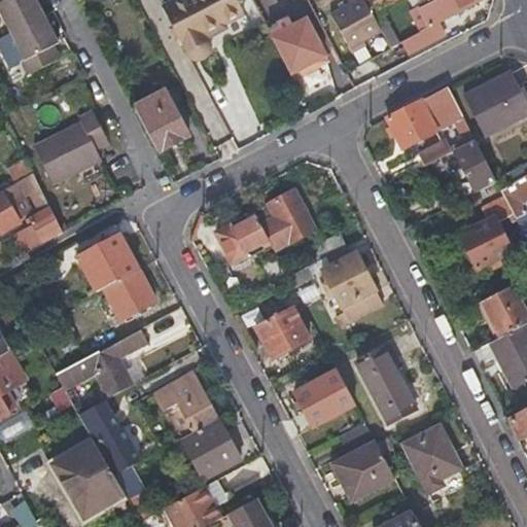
[(0,0),(0,11),(9,31),(43,14),(35,0),(0,0)]
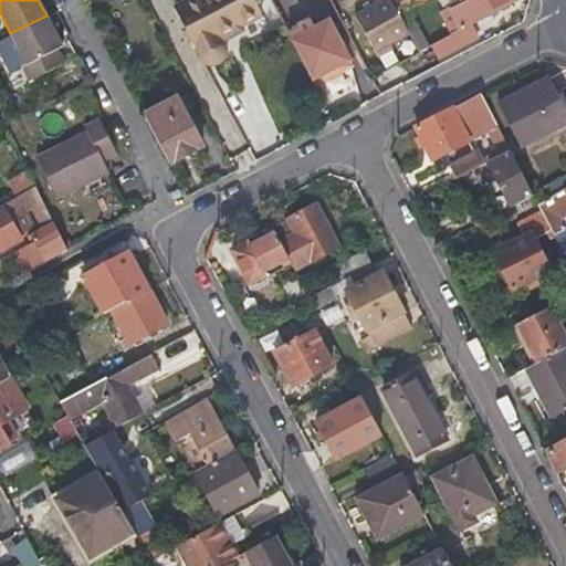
[(215,10),(208,0),(192,0),(175,10),(198,55),(207,64),(211,65),(216,65),(220,62),(223,56),(223,52),(222,46),(219,40),(227,35),(215,10)]
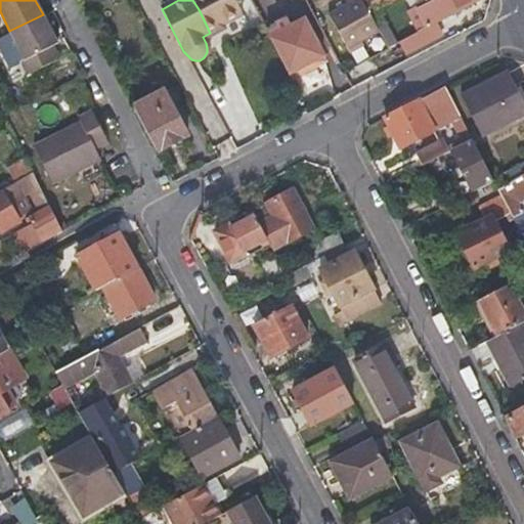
[(235,0),(192,0),(199,9),(210,33),(244,14),(235,0)]
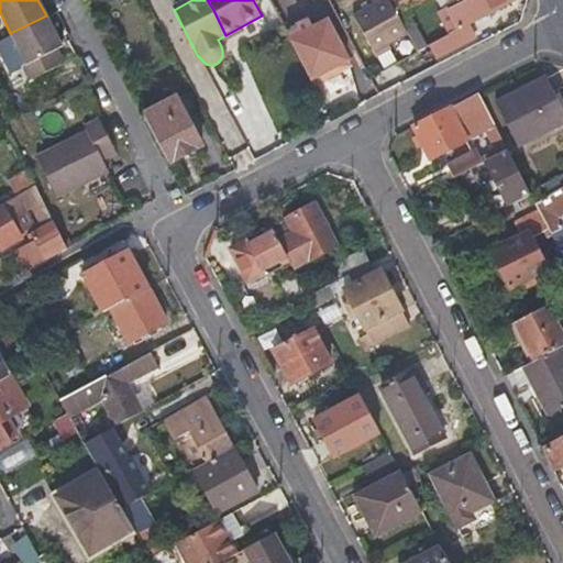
[(291,0),(268,0),(289,40),(308,31),(291,0)]
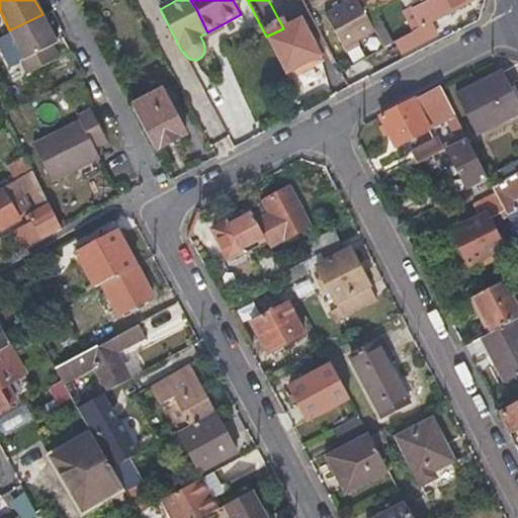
[(307,5),(304,0),(273,0),(277,7),(289,1),(294,11),(307,5)]
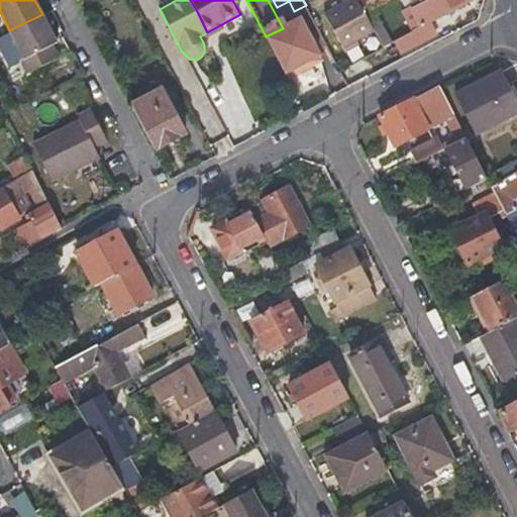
[(342,44),(374,27),(358,0),(348,0),(340,5),(343,12),(328,21),(342,44)]
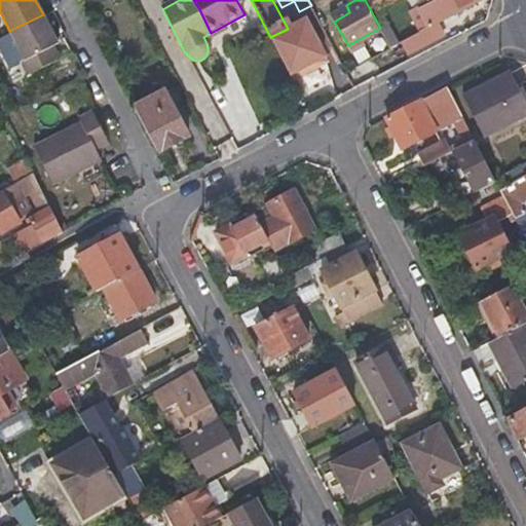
[(365,0),(380,28),(390,45),(399,41),(380,7),(392,0),(425,0),(426,0),(425,0),(365,0)]
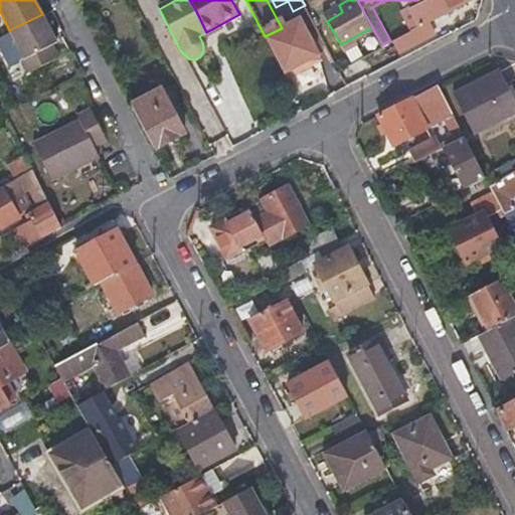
[(410,29),(392,38),(398,52),(425,38),(418,25),(467,0),(425,0),(412,7),(409,4),(399,9),(410,29)]
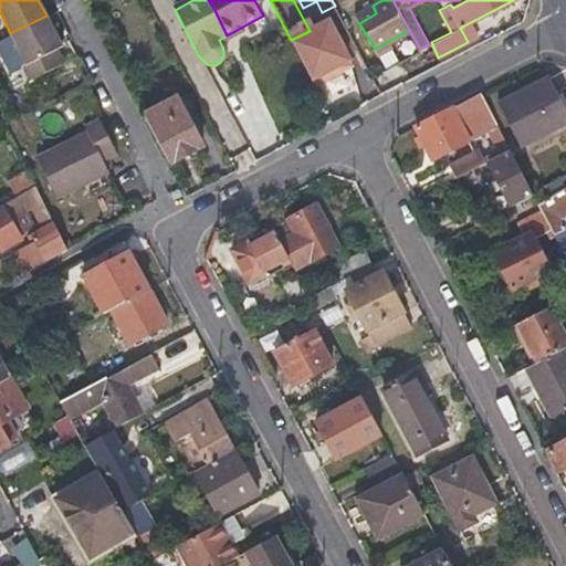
[(376,13),(373,6),(356,16),(359,23),(376,13)]
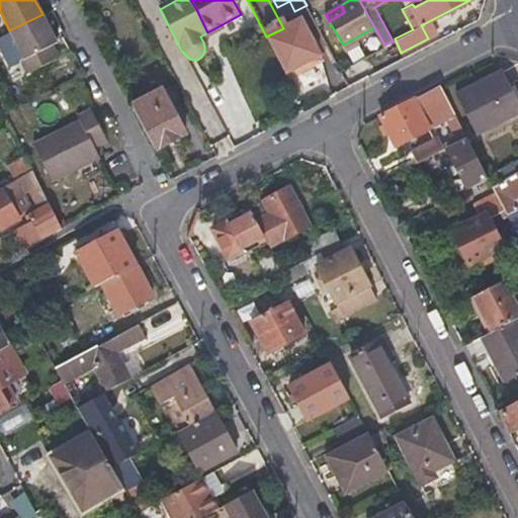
[(42,14),(9,30),(23,58),(18,60),(24,73),(51,60),(45,47),(50,44),(56,41),(42,14)]
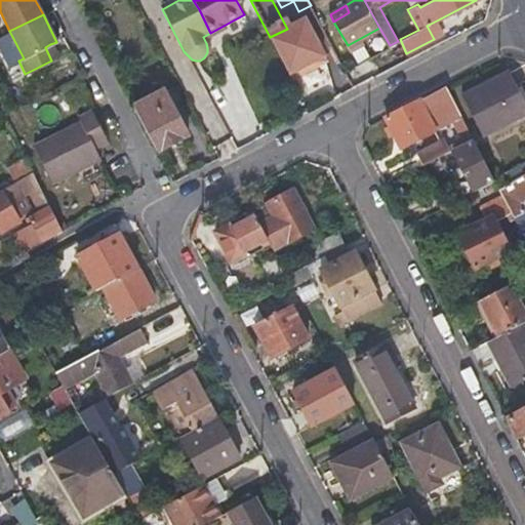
[(270,37),(289,73),(322,55),(304,19),(287,29),(270,37)]
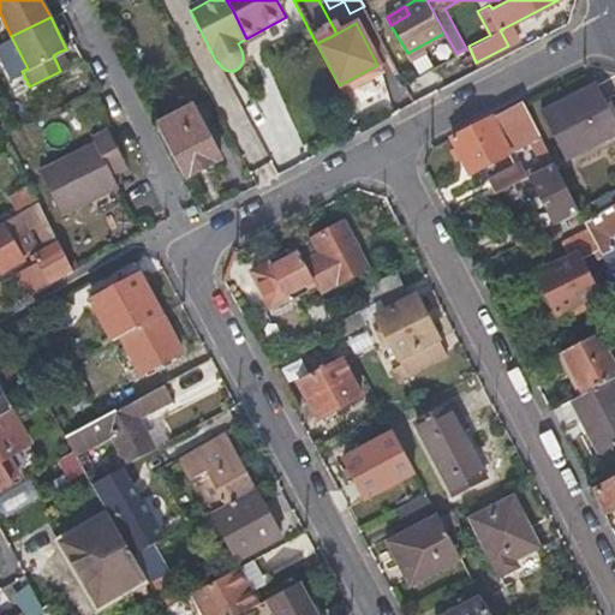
[(53,55),(60,71),(67,67),(59,52),(53,55)]
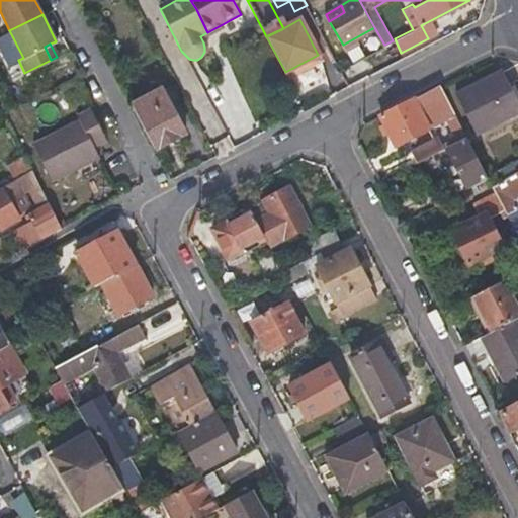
[(517,113),(517,102),(502,70),(456,94),(478,136),(517,113)]
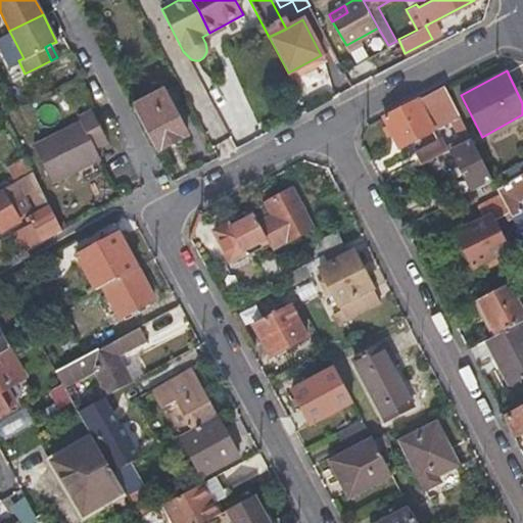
[(460,116),(444,87),(419,100),(433,130),(439,127),(452,121),(460,116)]
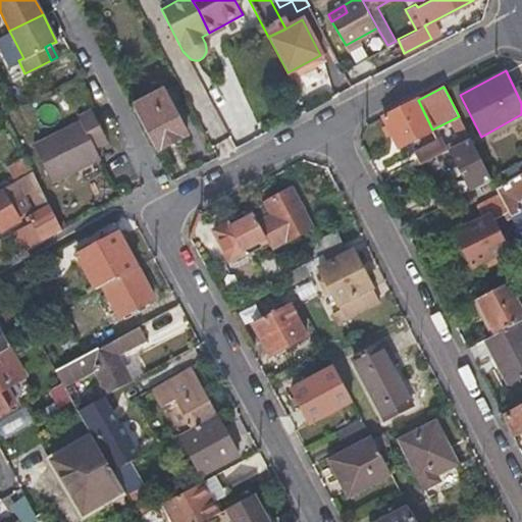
[(136,105),(159,150),(189,134),(164,89),(136,105)]
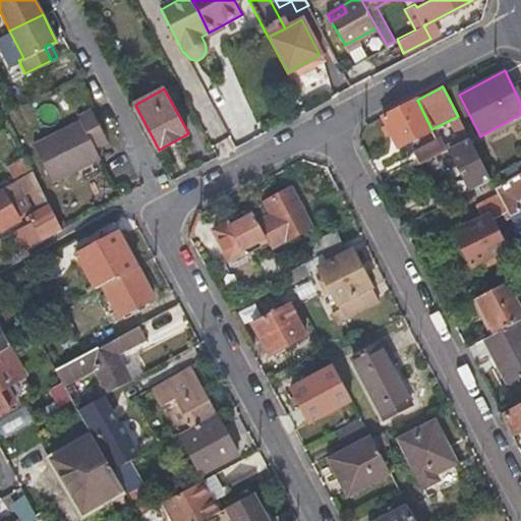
[(431,129),(417,100),(382,118),(398,147),(431,129)]
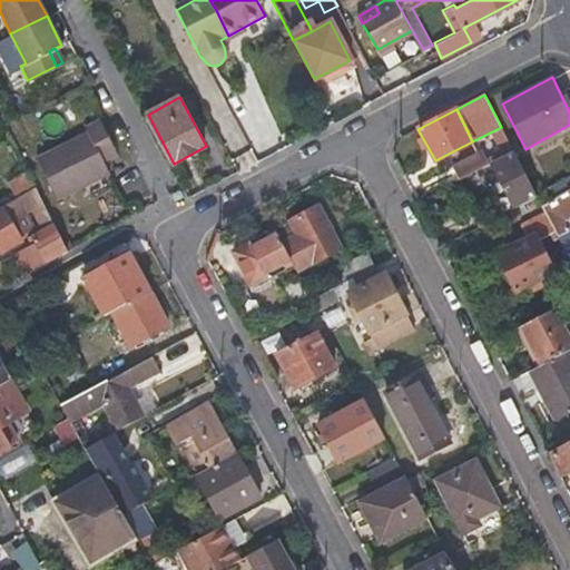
[(108,175),(104,165),(99,157),(115,149),(98,117),(84,125),(87,130),(36,156),(58,199),(108,175)]
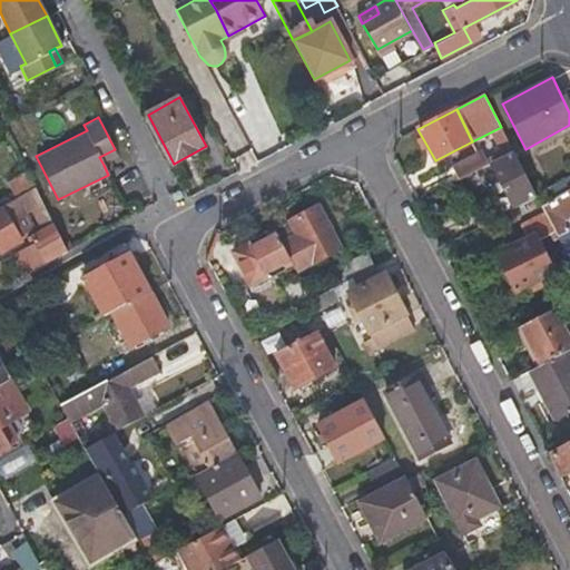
[(513,151),(501,127),(492,131),(495,139),(499,137),(508,154),(513,151)]
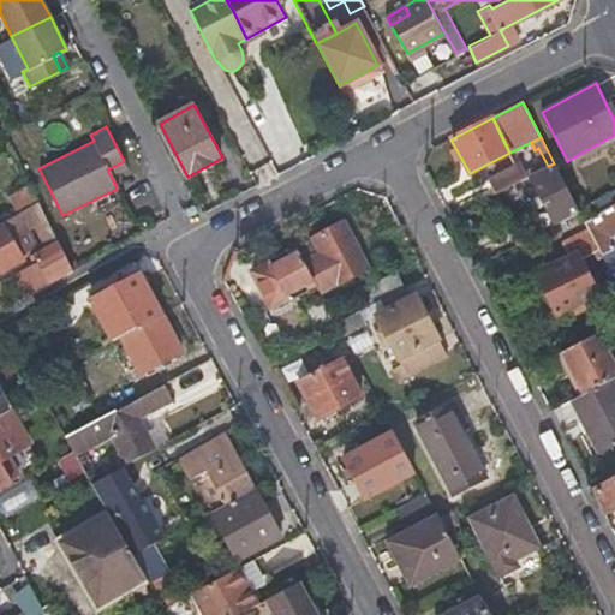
[(517,149),(509,153),(517,166),(518,168),(523,166),(525,165),(517,149)]
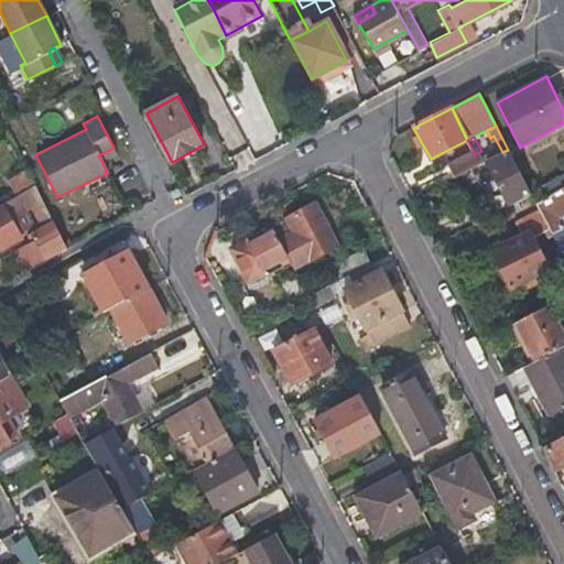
[(98,155),(102,163),(118,155),(114,148),(98,155)]
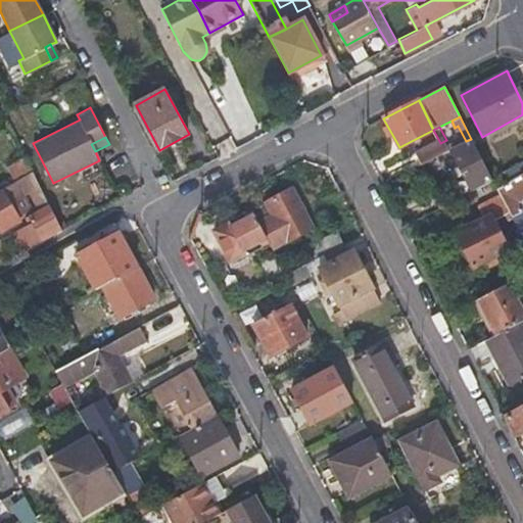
[(493,182),(491,178),(471,139),(466,141),(452,149),(474,192),(493,182)]
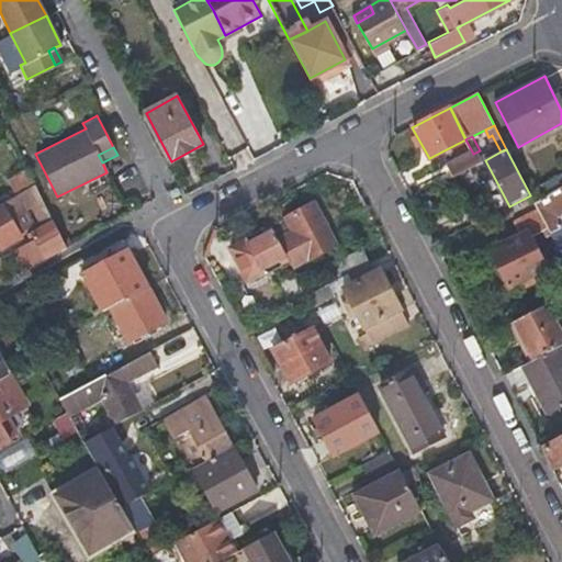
[(449,164),(456,176),(482,161),(478,152),(473,154),(472,152),(449,164)]
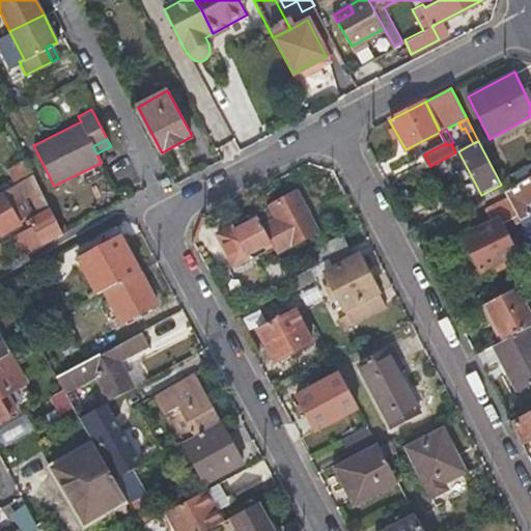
[(16,187),(34,176),(23,155),(15,159),(19,168),(8,173),(16,187)]
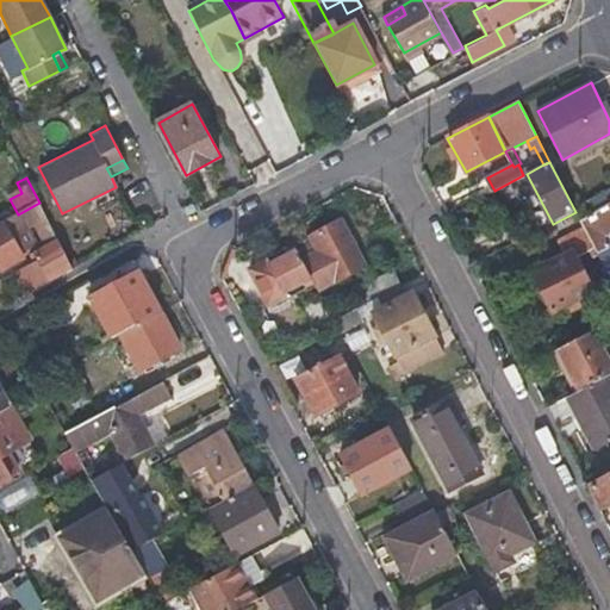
[(48,278),(50,280),(72,268),(39,203),(18,215),(0,224),(0,266),(2,271),(24,260),(18,250),(32,242),(25,230),(33,225),(44,246),(29,255),(32,261),(19,268),(30,287),(48,278)]
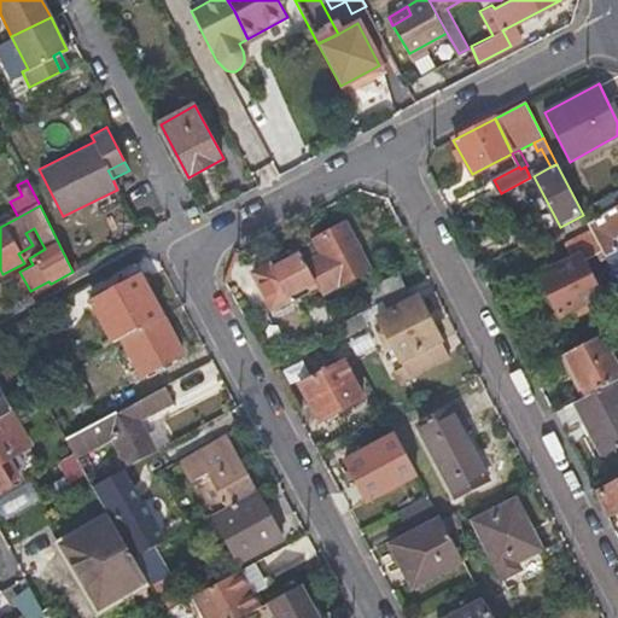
[(606,226),(592,232),(602,252),(605,255),(612,252),(617,249),(606,226)]
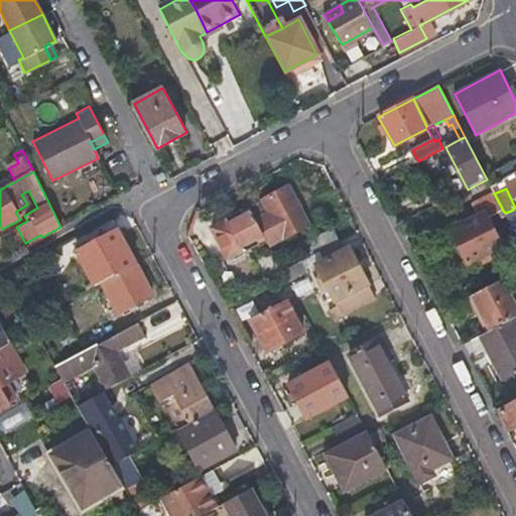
[(270,199),(250,209),(265,239),(269,246),(275,242),(277,243),(282,241),(282,239),(287,236),(289,237),(300,232),(299,230),(308,225),(302,211),(300,212),(295,201),(297,200),(292,190),(290,191),(288,189),(270,198),(270,199)]
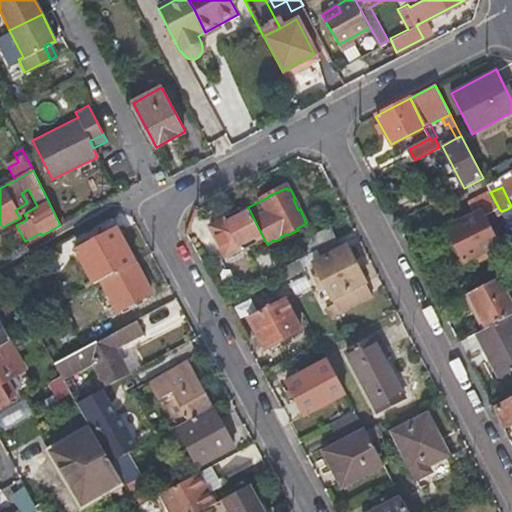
[(499,209),(490,192),(469,203),(474,215),(448,228),(464,261),(498,245),(483,217),(499,209)]
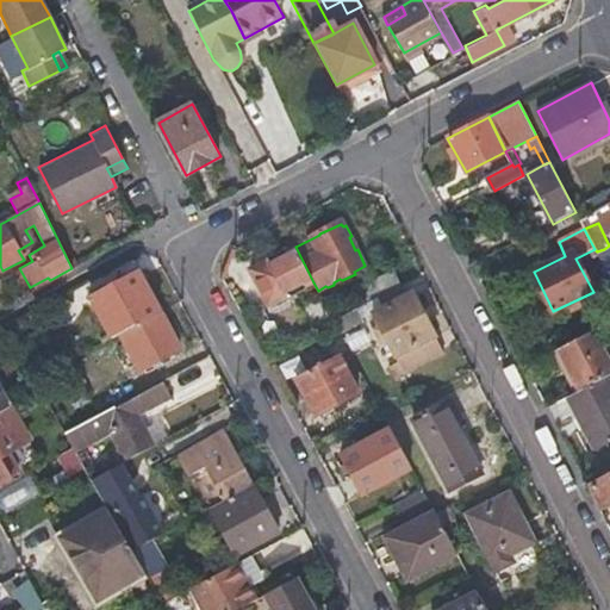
[(313,282),(296,247),(250,271),(269,306),(313,282)]
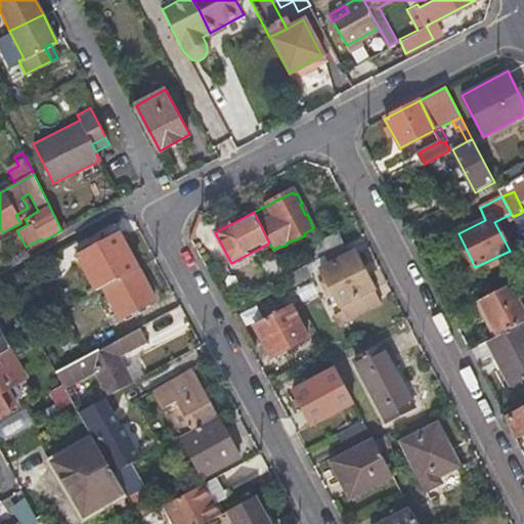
[(513,216),(523,238),(523,223),(519,214),(513,216)]
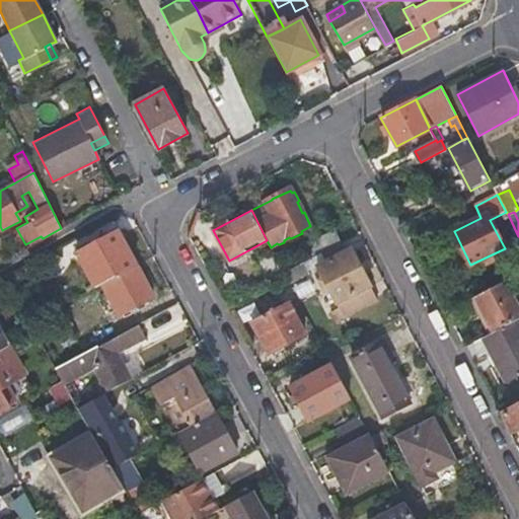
[(315,255),(341,242),(335,231),(309,243),(315,255)]
